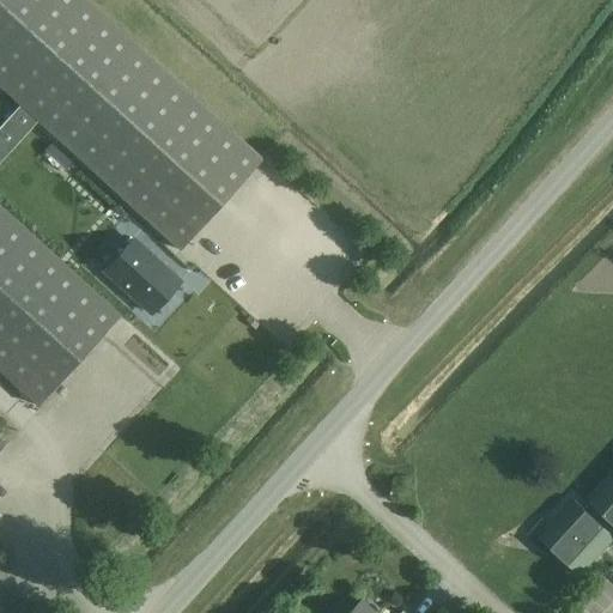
[(0,205),(0,161),(13,146),(37,120),(180,249),(262,158),(86,0),(0,0),(0,85),(19,104),(0,126),(0,370),(38,406),(121,315),(0,205)]
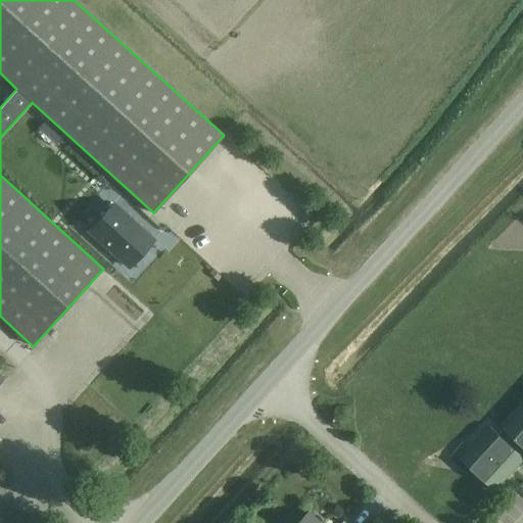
[(59,144),(41,128),(36,133),(54,149),(59,144)]
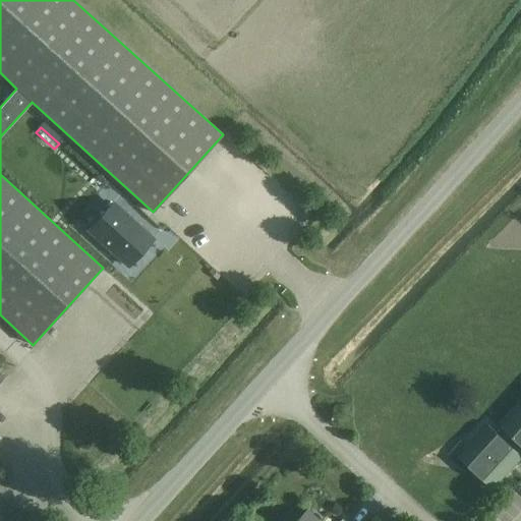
[(89,230),(128,266),(165,226),(125,190),(89,230)]
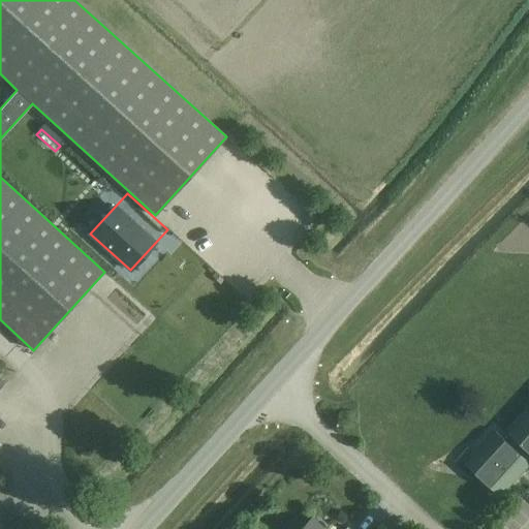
[(500,235),(490,253),(504,261),(515,243),(500,235)]
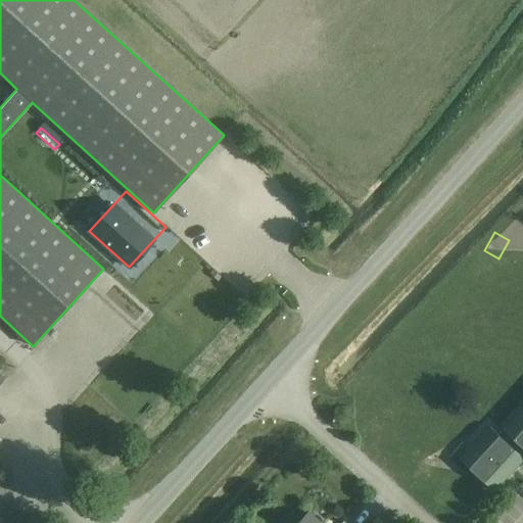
[(522,407),(498,434),(492,429),(464,461),(495,489),(522,459),(522,407)]
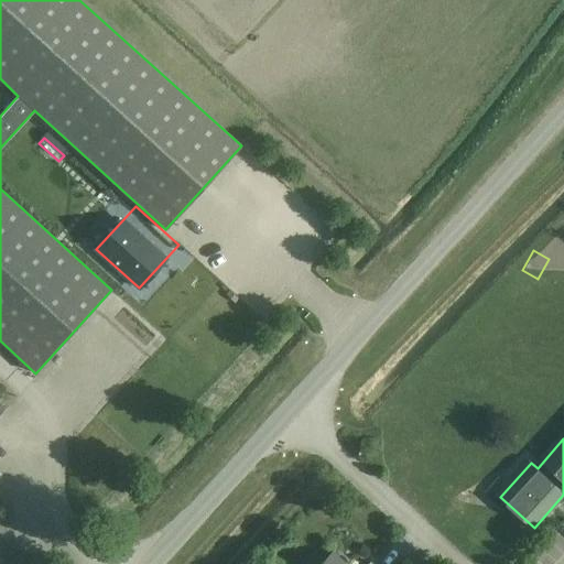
[(370,563),(345,563),(332,552),(321,563),(370,563)]
